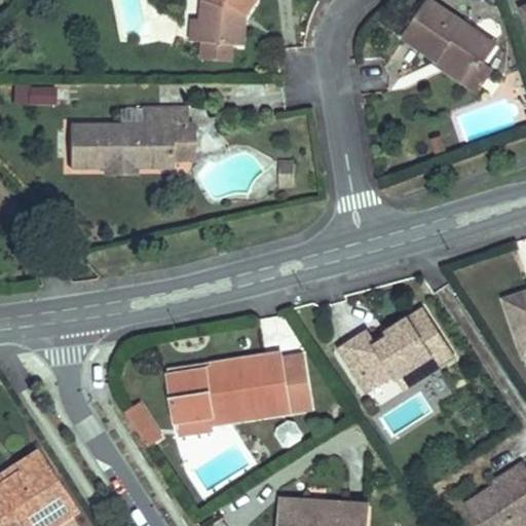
[(112,0),(118,38),(150,34),(146,0),(112,0)]
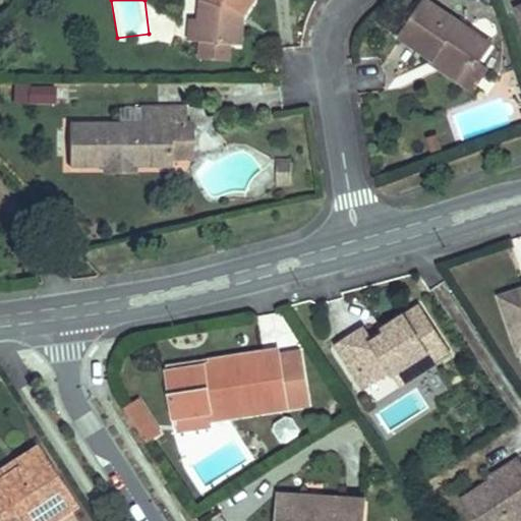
[(199,59),(229,61),(230,44),(234,44),(236,17),(239,12),(243,15),(253,0),(200,0),(199,19),(197,41),(201,42),(199,59)]
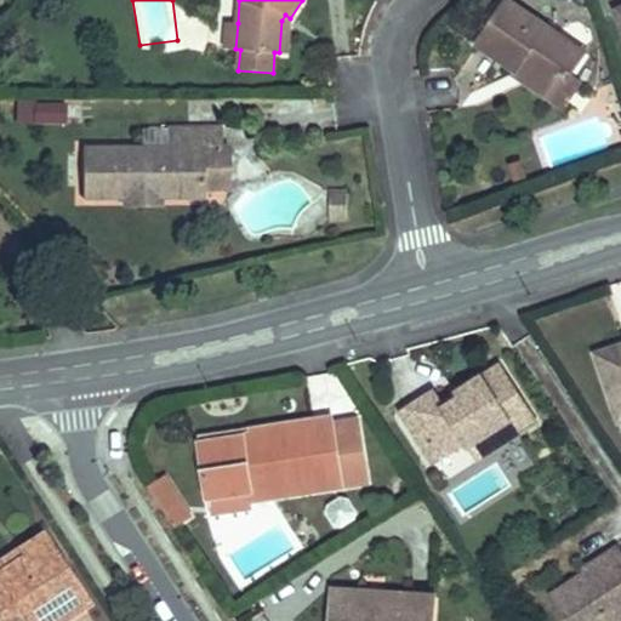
[(508,1),(478,45),(516,72),(519,67),(557,92),(569,75),(585,53),(508,1)]
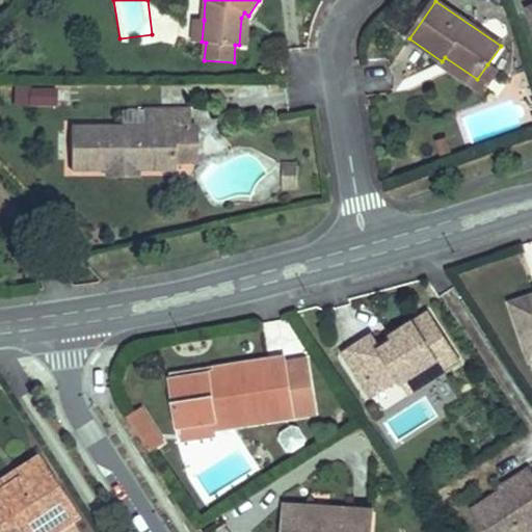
[(239,45),(246,46),(248,16),(244,12),(241,18),(239,45)]
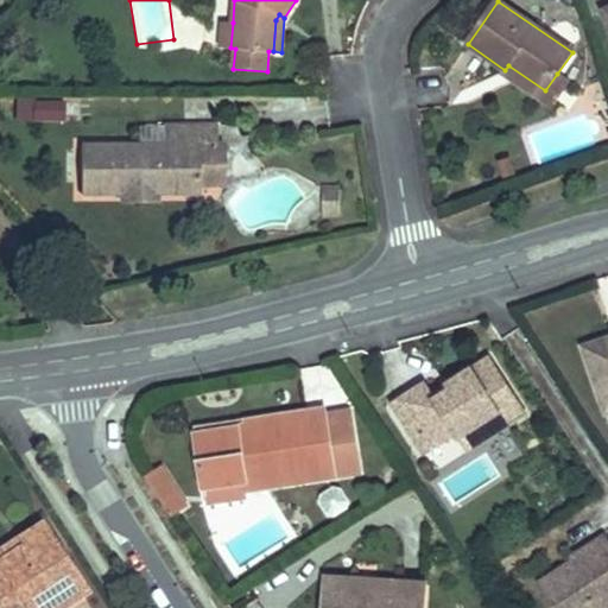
[(221,48),(230,48),(233,23),(223,21),(221,48)]
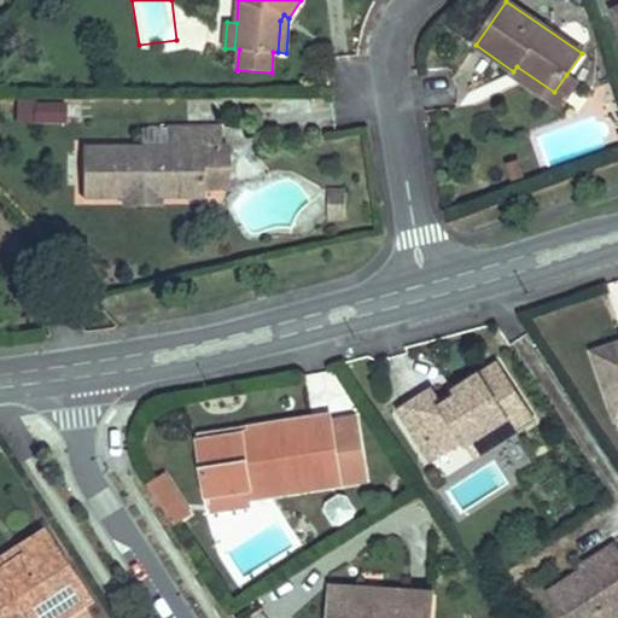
[(511,74),(561,109),(577,83),(566,75),(554,92),(517,66),(513,71),(511,74)]
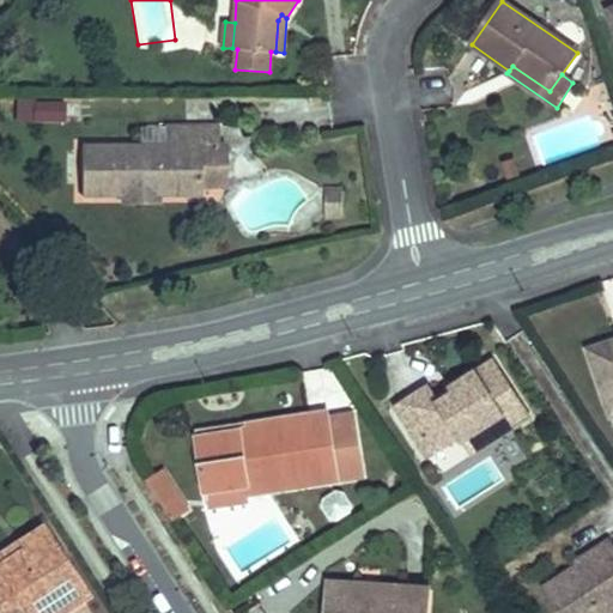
[(35,122),(64,122),(64,103),(35,103),(35,122)]
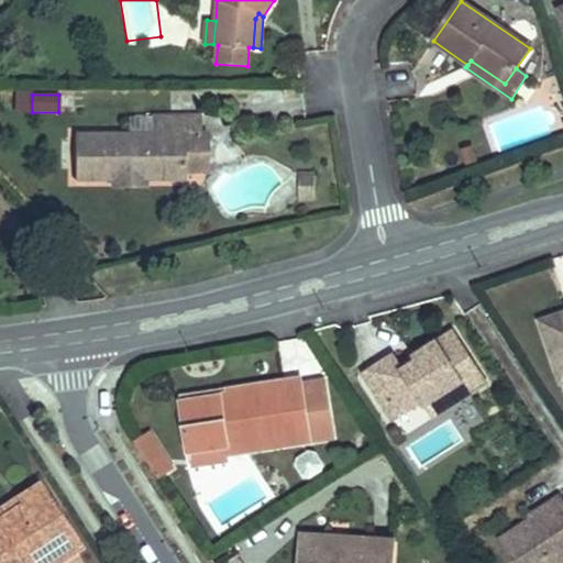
[(75,135),(75,178),(112,178),(132,178),(132,172),(141,172),(142,178),(145,178),(185,177),(185,169),(185,134),(201,133),(201,132),(201,116),(155,117),(155,134),(129,134),(75,135)]
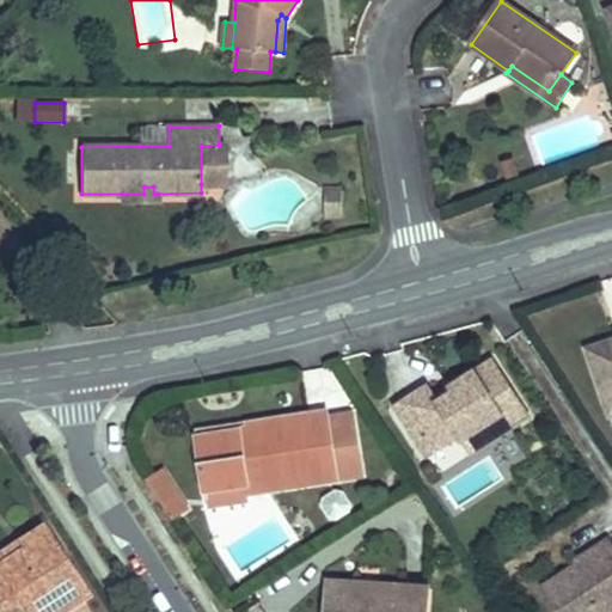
[(140,146),(169,146),(169,127),(140,127),(140,146)]
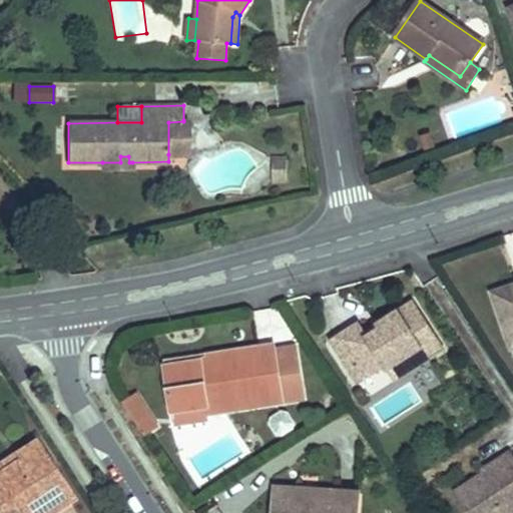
[(168,122),(168,154),(188,154),(188,120),(183,120),(183,121),(168,122)]
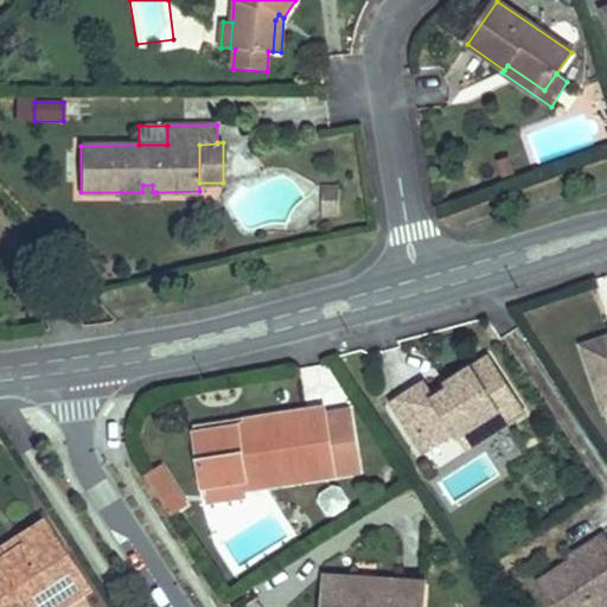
[(122,199),(157,199),(157,192),(153,192),(152,185),(142,185),(142,192),(121,192),(122,199)]
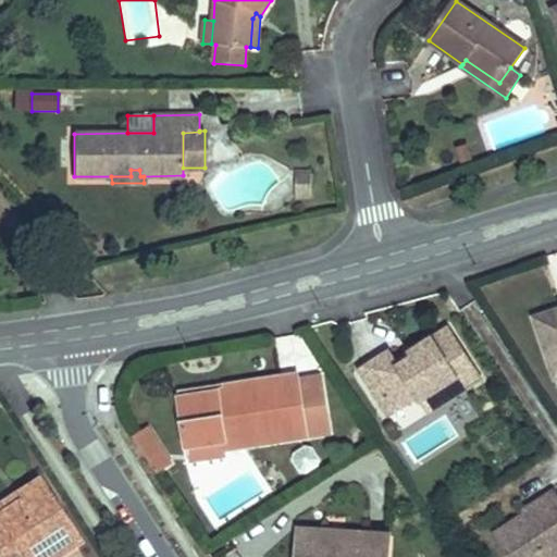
[(298,197),(312,197),(312,172),(298,172),(298,197)]
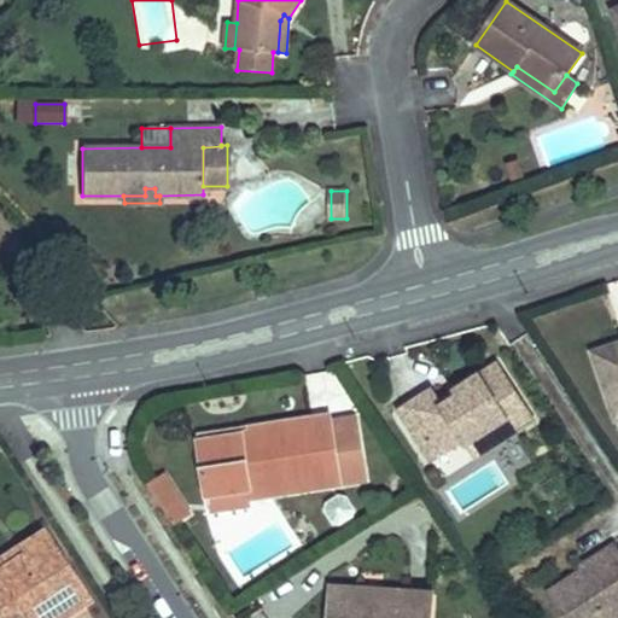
[(617,333),(581,347),(596,397),(617,390),(617,333)]
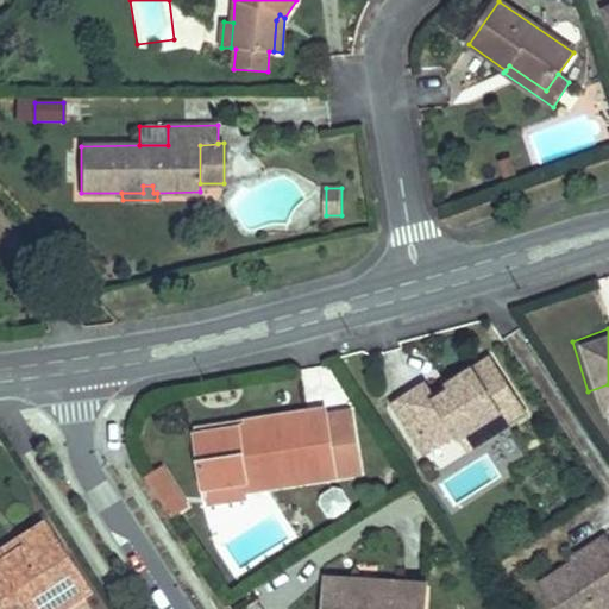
[(381,385),(409,433),(439,418),(443,424),(460,413),(466,422),(491,407),(484,396),(500,388),(470,339),(431,363),(435,370),(418,381),(413,374),(409,368),(381,385)]
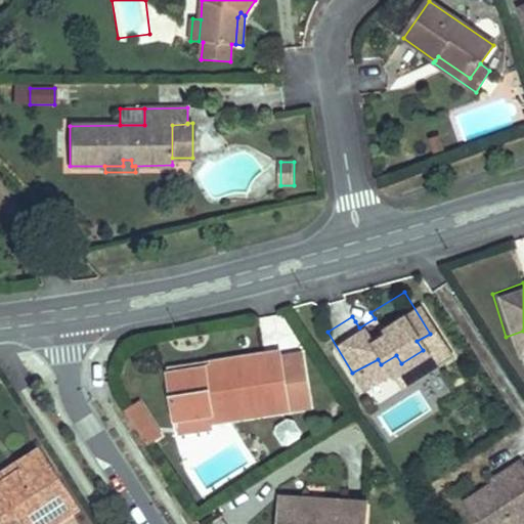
[(355,321),(359,328),(375,318),(370,312),(355,321)]
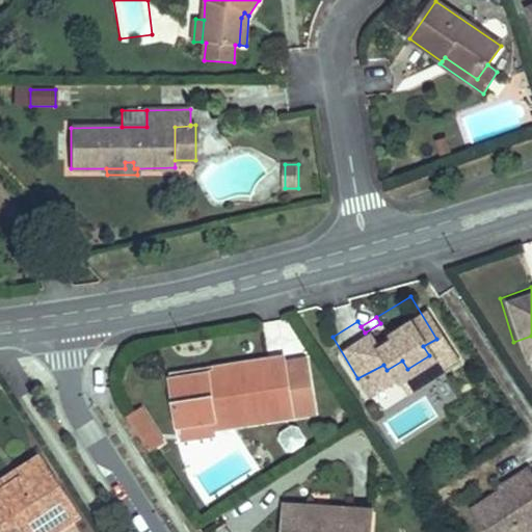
[(531,336),(513,342),(519,357),(531,352),(531,336)]
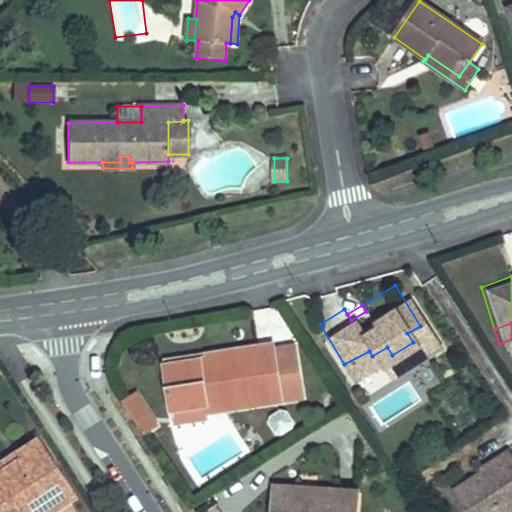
[(420,326),(407,333),(413,342),(426,335),(420,326)]
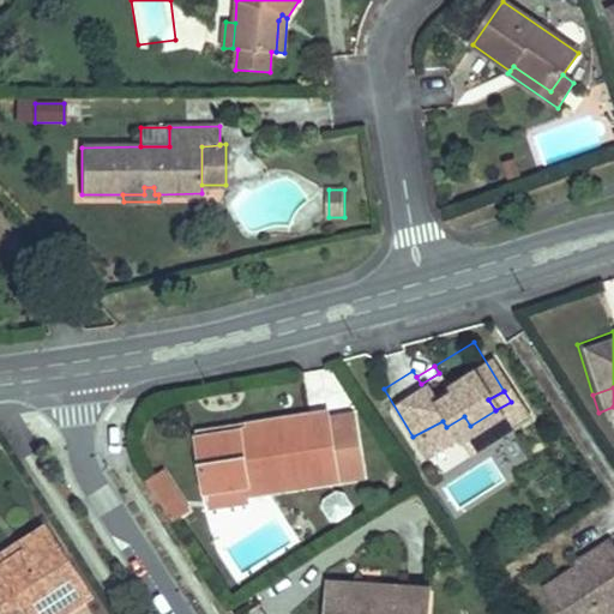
[(354,407),(330,410),(338,470),(362,467),(354,407)]
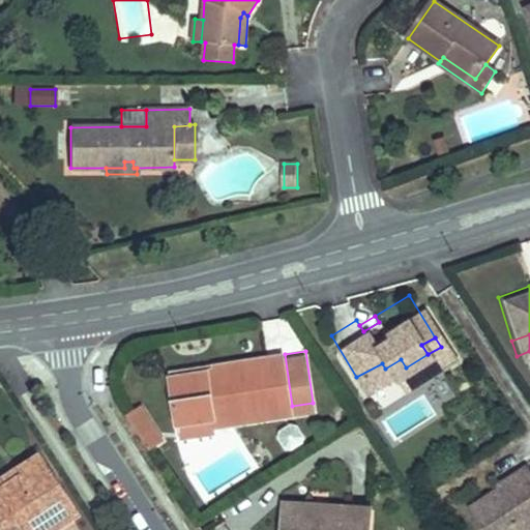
[(176,378),(182,423),(270,411),(271,420),(294,417),(292,406),(285,354),(218,363),(219,372),(176,378)]
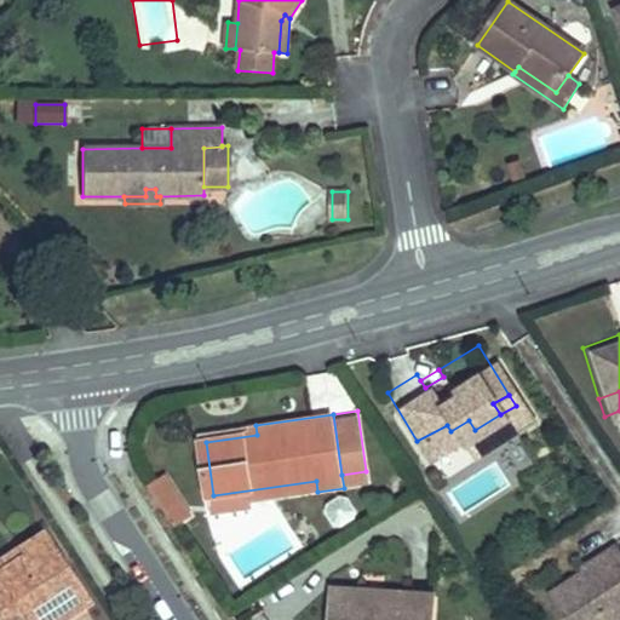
[(256,500),(317,492),(316,481),(213,495),(214,504),(217,520),(258,514),(256,500)]
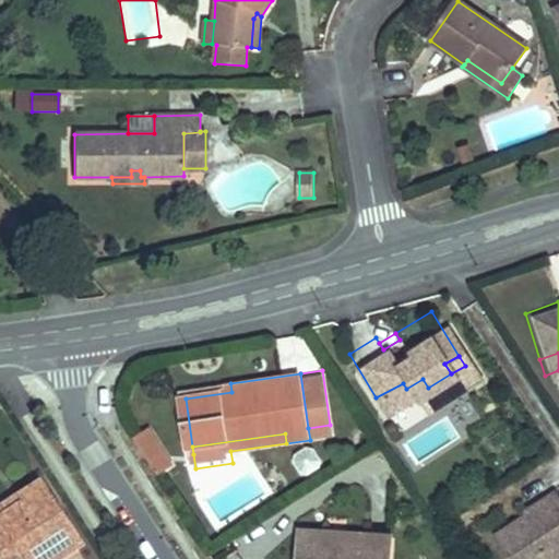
[(129,444),(143,466),(156,458),(142,436),(129,444)]
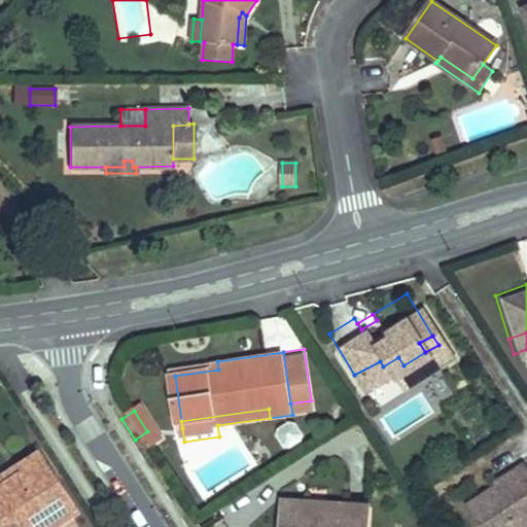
[(147,431),(135,440),(142,451),(154,444),(147,431)]
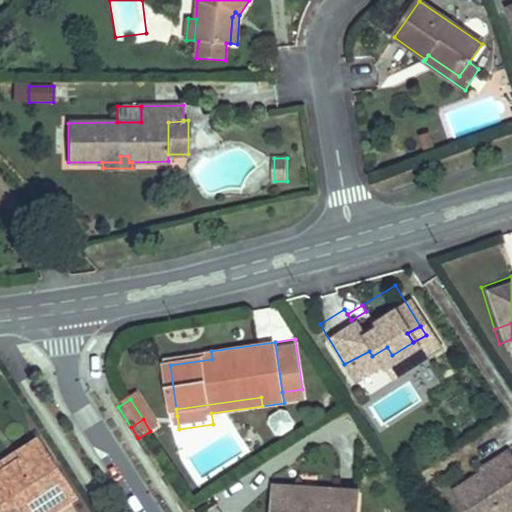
[(0,470),(0,511),(48,511),(71,497),(33,439),(15,451),(19,458),(0,470)]
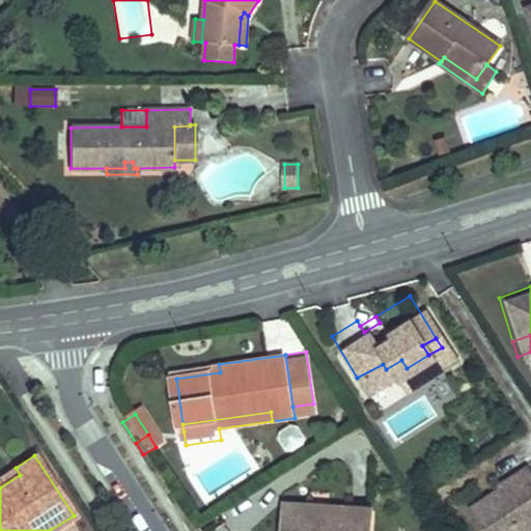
[(0,478),(0,487),(20,475),(16,468),(0,478)]
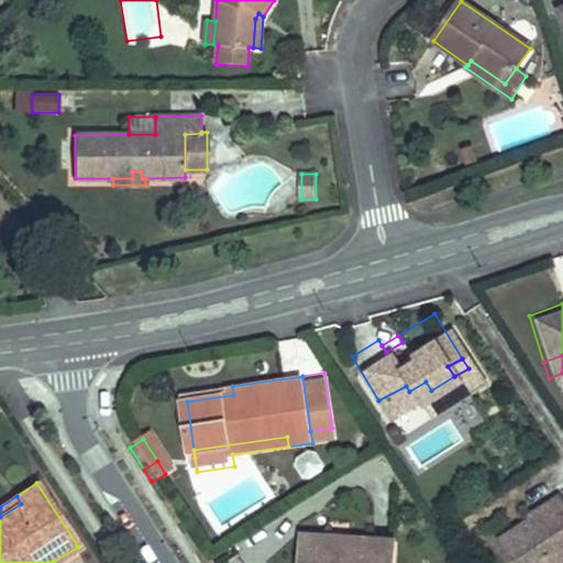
[(529,523),(561,503),(556,497),(526,517),(529,523)]
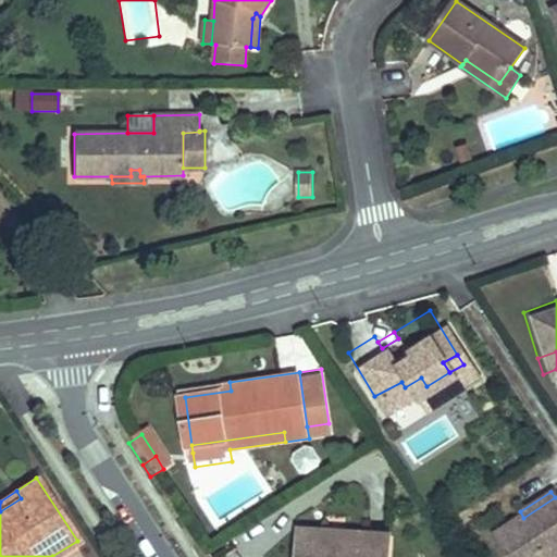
[(545,556),(556,549),(556,499),(555,497),(523,518),(489,541),(499,556),(545,556)]
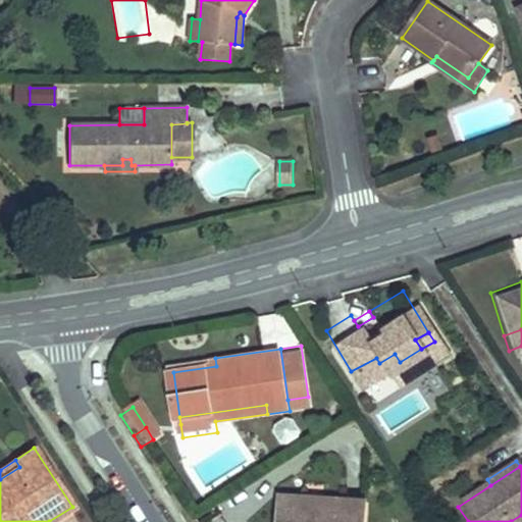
[(276,502),(274,521),(360,521),(361,506),(276,502)]
